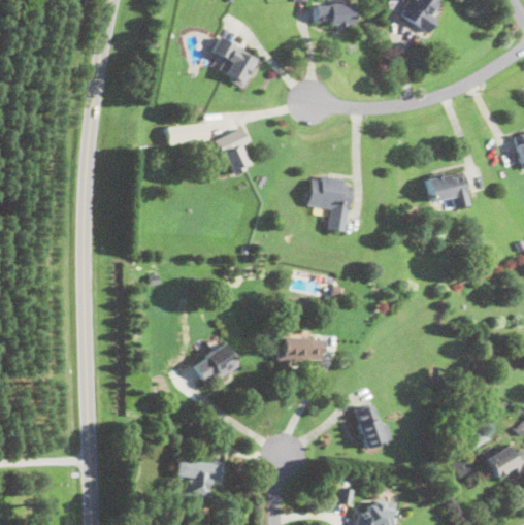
[(437,20),(432,17),(444,0),(410,0),(400,14),(429,33),(437,20)]
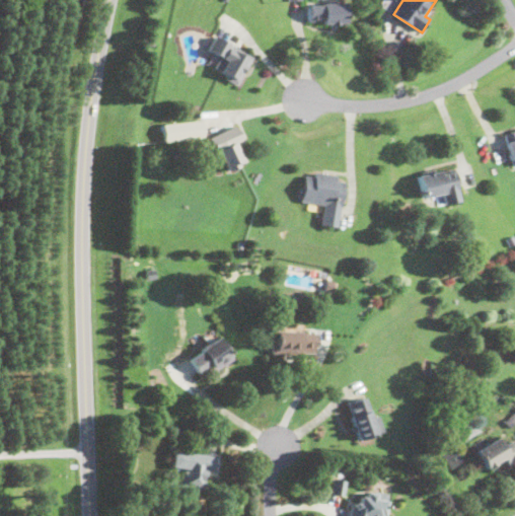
[(310,5),(310,24),(347,23),(347,4),(310,5)]
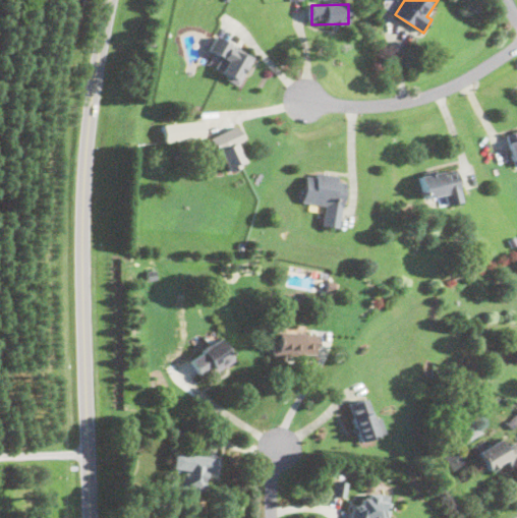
[(218,37),(210,51),(218,55),(212,66),(232,77),(230,81),(240,87),(255,58),(218,37)]
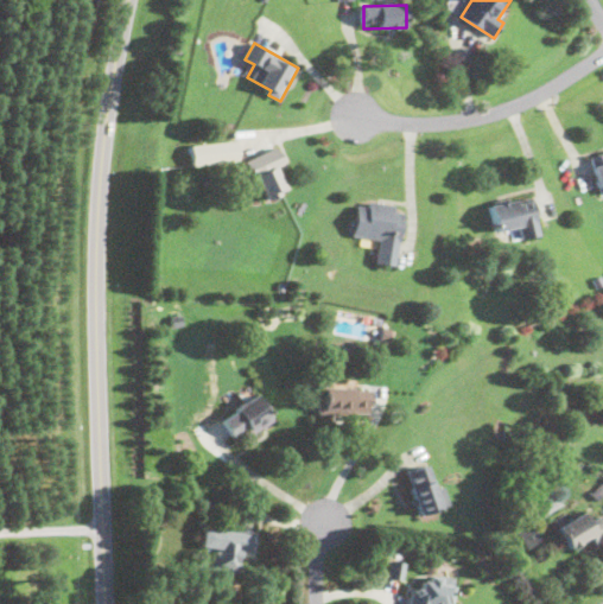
[(266,201),(292,191),(283,166),(286,165),(280,150),(251,160),(266,201)]
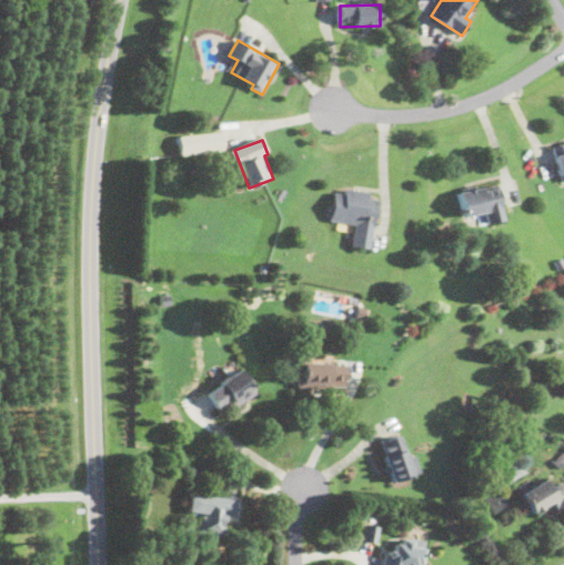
[(491,224),(506,221),(500,185),(460,193),(464,218),(489,213),(491,224)]
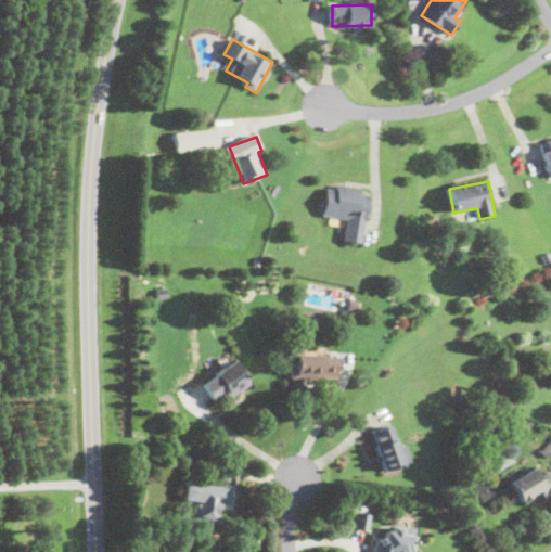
[(370,195),(361,194),(362,188),(338,185),(338,190),(328,189),(324,217),(348,220),(346,242),(364,244),(370,195)]
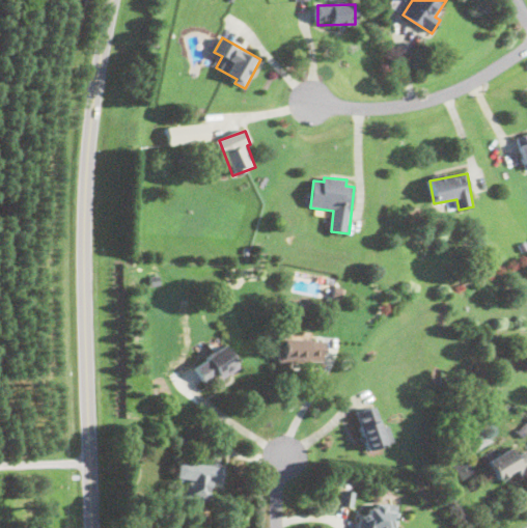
[(325,340),(284,340),(284,353),(280,353),(280,362),(325,363),(325,340)]
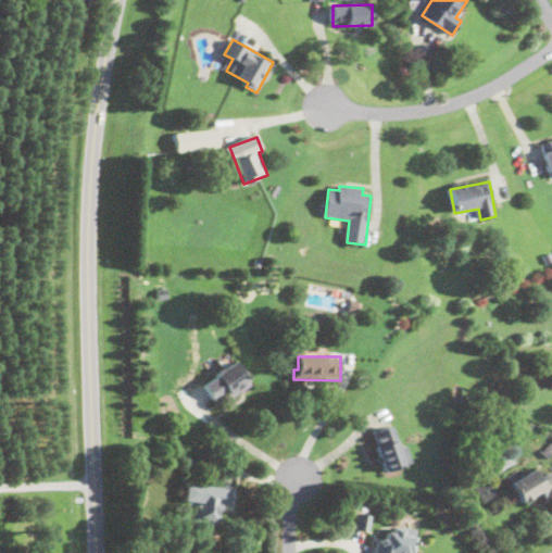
[(204,384),(215,401),(229,392),(233,398),(253,387),(239,363),(204,384)]
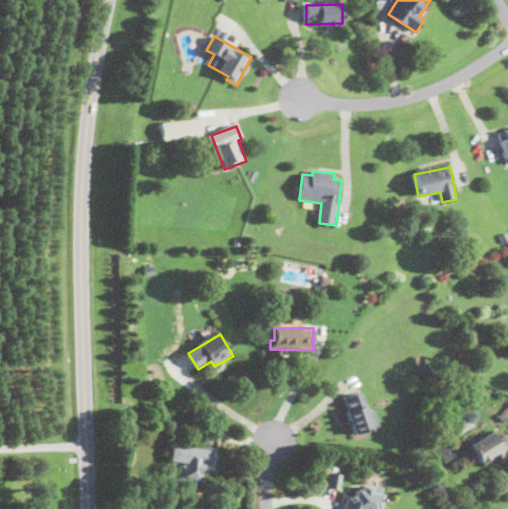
[(344,398),(356,435),(381,427),(376,410),(369,412),(363,392),(344,398)]
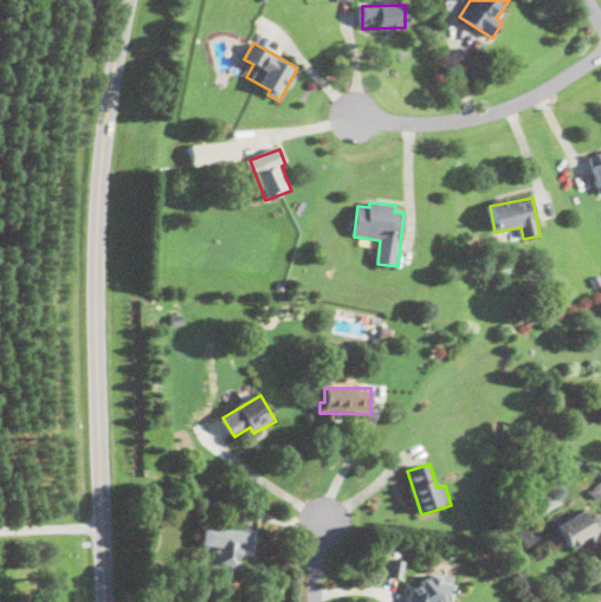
[(600,517),(599,515),(589,519),(586,512),(559,525),(570,549),(593,537),(595,543),(600,541),(600,517)]
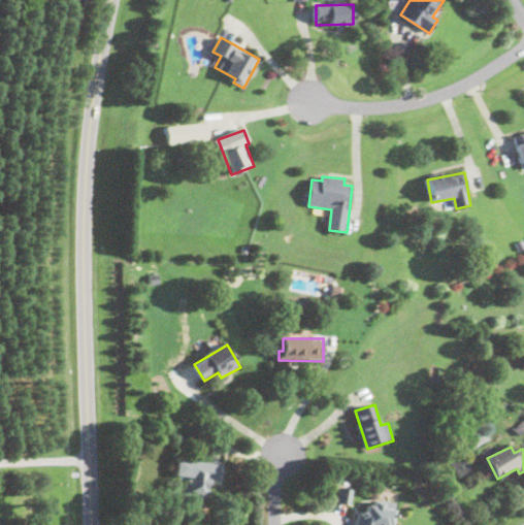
[(224,465),(178,459),(176,477),(189,478),(187,496),(209,499),(211,481),(222,483),(224,465)]
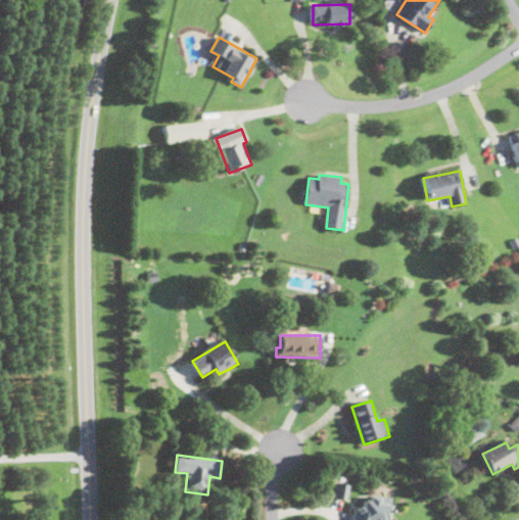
[(335,498),(347,501),(351,486),(339,483),(335,498)]
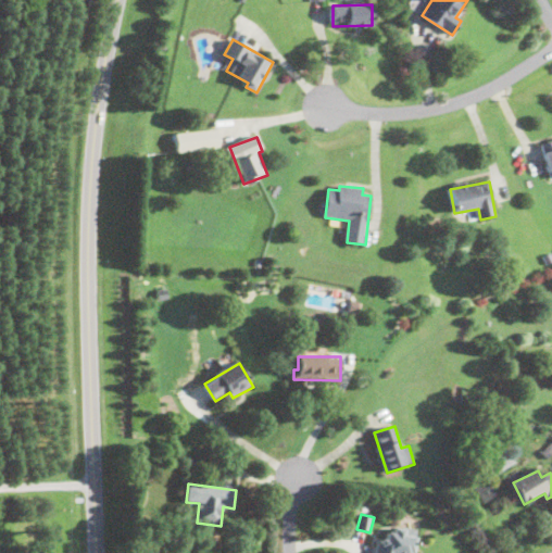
[(416,552),(419,532),(390,527),(388,542),(379,541),(377,552),(416,552)]
